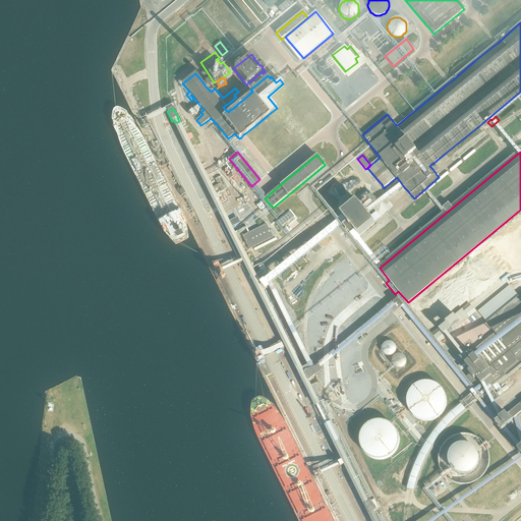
[(220,187),(222,192),(228,189),(222,177),(216,180),(218,185),(213,187),(215,189),(220,187)]
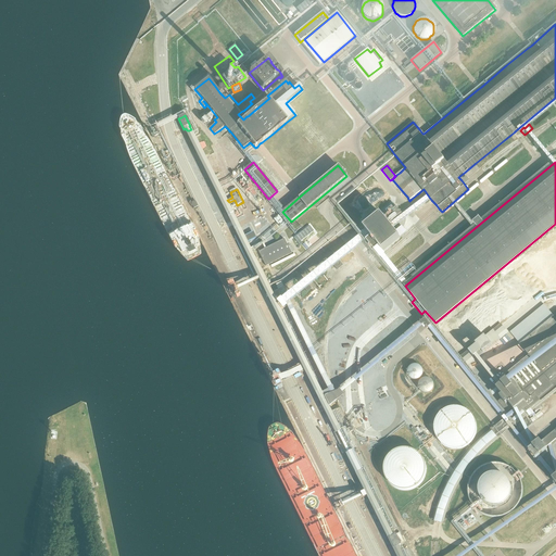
[(278,215),(274,219),(280,227),(285,223),(278,215)]
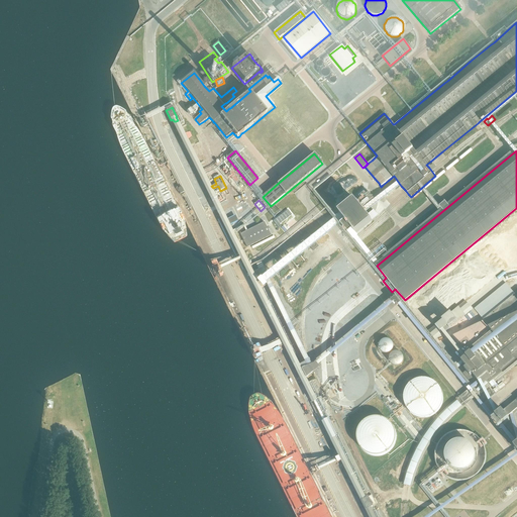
[(355,200),(339,213),(356,233),(356,234),(359,231),(373,221),(368,216),(355,200)]
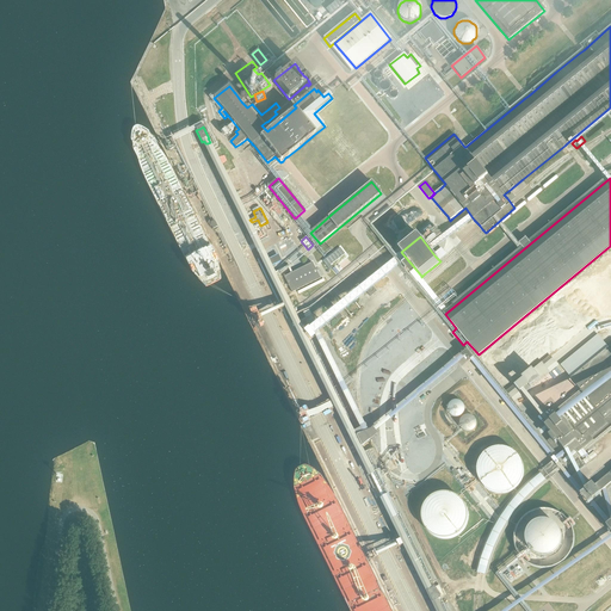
[(442,250),(434,255),(440,261),(448,257),(442,250)]
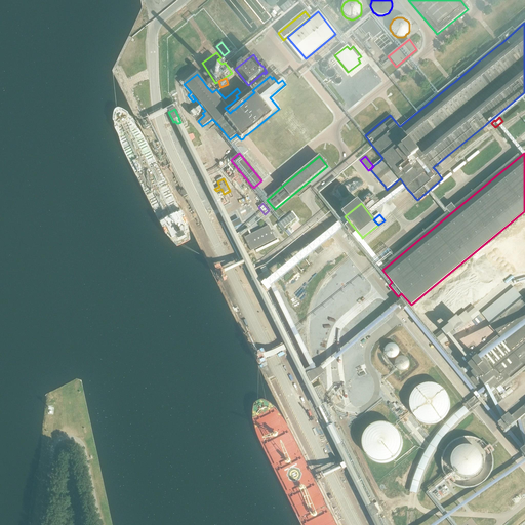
[(224,223),(221,224),(246,275),(247,274),(248,273),(252,272),(252,271),(251,270),(250,268),(247,260),(246,258),(240,246),(239,245),(235,237),(234,235),(233,233),(231,229),(232,228),(233,229),(241,225),(238,219),(230,224),(231,226),(230,227),(228,224),(228,223),(227,220),(224,223)]
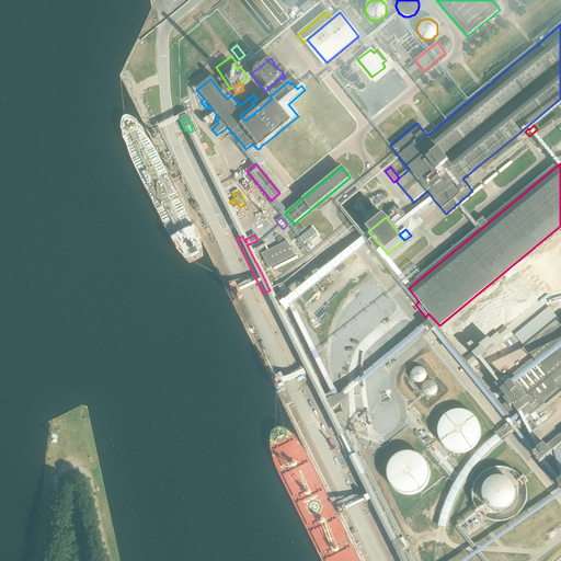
[(290,247),(289,248),(286,241),(267,250),(266,251),(260,254),(267,268),(294,255),(289,249),(292,248),(290,245),(289,245),(290,247)]
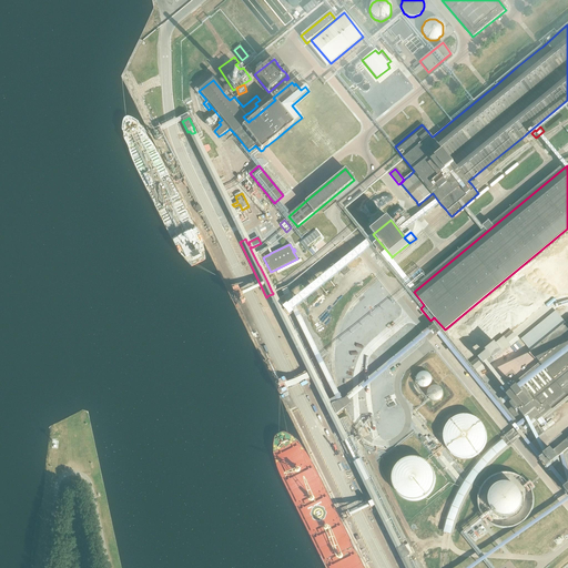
[(372,245),(367,251),(373,256),(377,251),(372,245)]
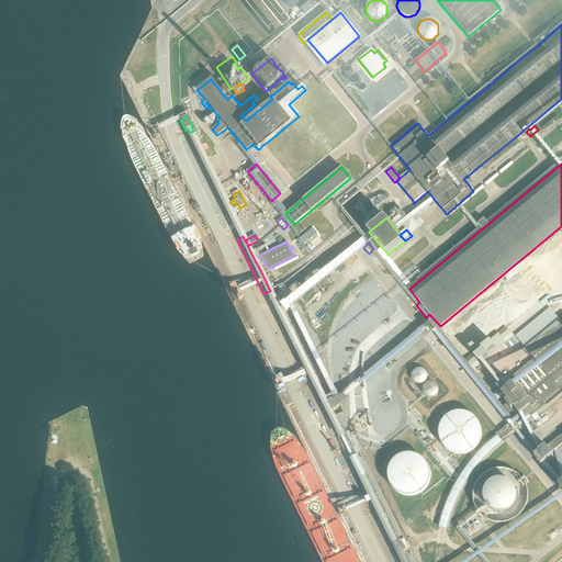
[(334,254),(328,258),(340,273),(346,268),(334,254)]
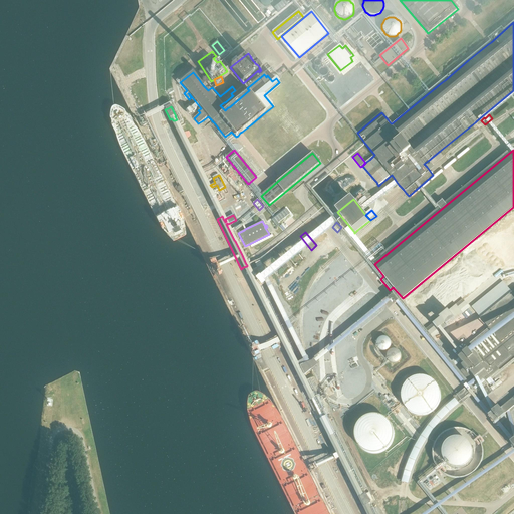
[(287,267),(278,255),(274,258),(284,270),(287,267)]
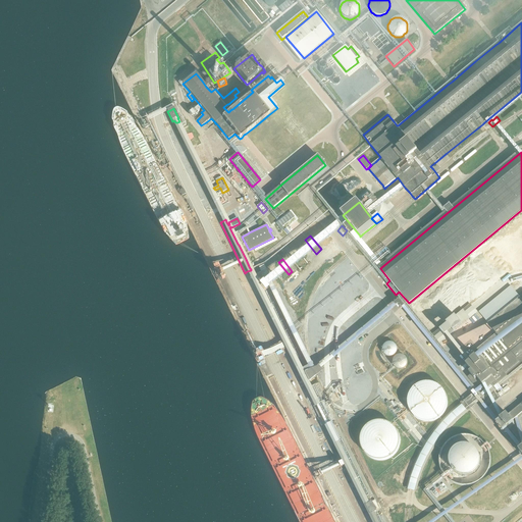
[(484,398),(493,390),(506,380),(521,366),(521,295),(520,297),(511,285),(479,312),(488,323),(497,333),(483,345),(479,341),(464,354),(470,361),(466,365),(472,371),(470,373),(471,375),(468,377),(479,392),(482,395),(484,398)]
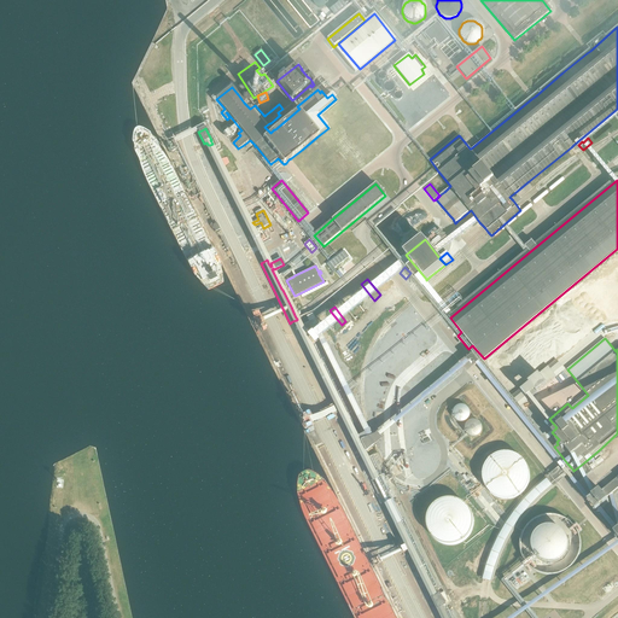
[(512,396),(522,407),(565,371),(557,360),(512,396)]
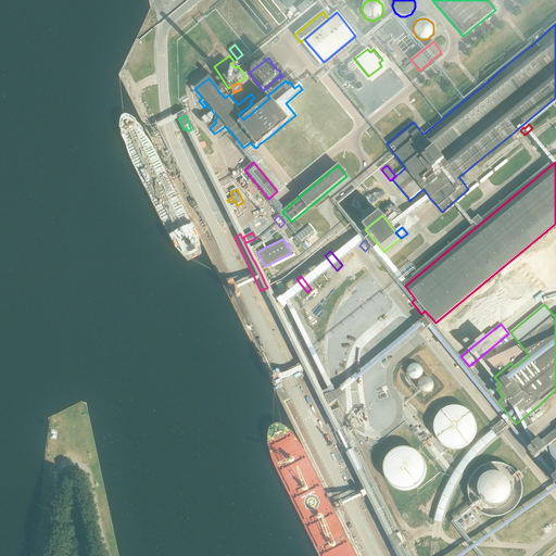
[(422,371),(422,370),(422,368),(422,367),(421,366),(420,365),(419,364),(418,364),(417,363),(415,363),(414,363),(413,364),(411,364),(409,365),(408,366),(408,368),(408,369),(407,371),(408,373),(408,374),(409,375),(411,376),(412,377),(413,378),(415,378),(416,378),(417,378),(418,377),(420,377),(421,376),(422,374),(422,373),(422,371)]
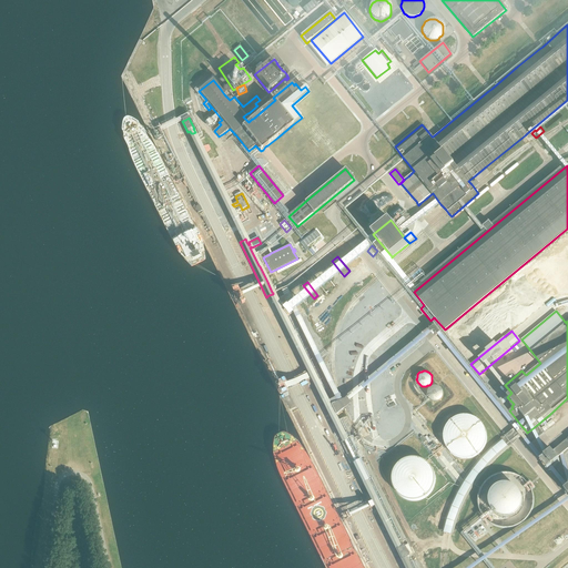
[(444,394),(444,393),(444,392),(444,389),(443,388),(442,387),(440,386),(439,386),(438,385),(436,385),(435,385),(434,386),(432,387),(430,388),(429,389),(429,391),(429,392),(429,394),(429,395),(429,396),(430,397),(432,398),(433,399),(434,401),(436,401),(437,401),(438,401),(439,401),(442,399),(443,398),(444,396),(444,395),(444,394)]
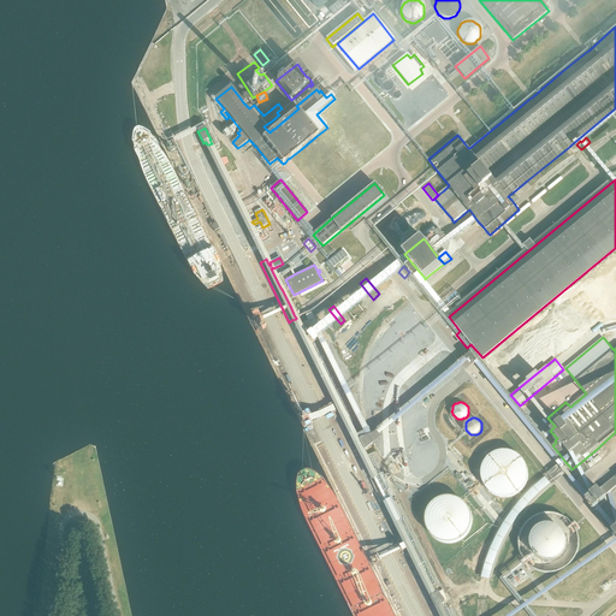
[(483,471),(483,475),(484,480),(486,485),(489,489),(492,492),(497,495),(502,496),(507,496),(511,496),(516,493),(521,490),(525,486),(527,481),(528,477),(528,471),(527,466),(525,461),(522,456),(517,454),(513,451),(508,450),(502,450),(497,451),(492,454),(489,457),(485,461),(484,466),(483,471)]
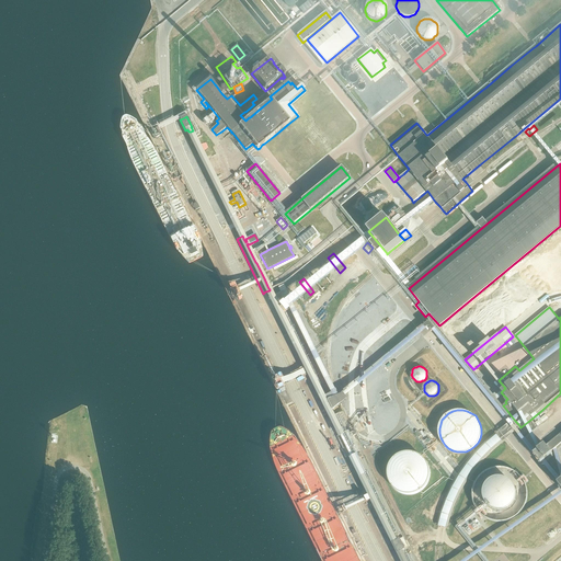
[(545,445),(534,455),(541,464),(552,454),(550,451),(560,443),(560,433),(546,446),(545,445)]
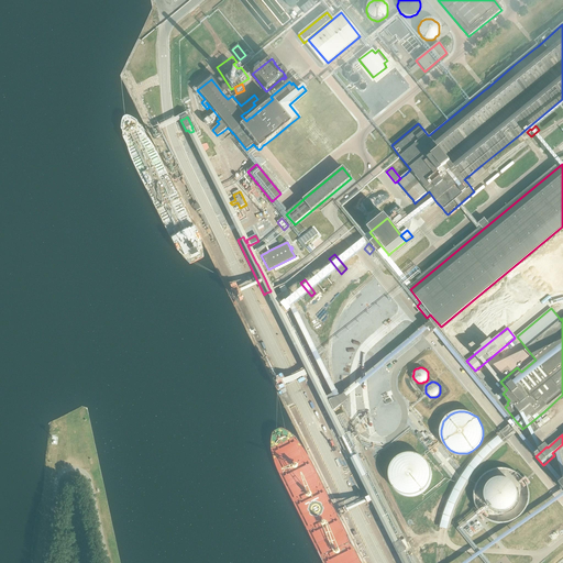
[(503,442),(497,438),(486,446),(477,455),(470,464),(462,475),(456,484),(452,493),(446,504),(442,517),(439,529),(446,530),(450,518),(454,505),(460,494),(467,482),(474,471),(483,461),(493,452),(503,442)]
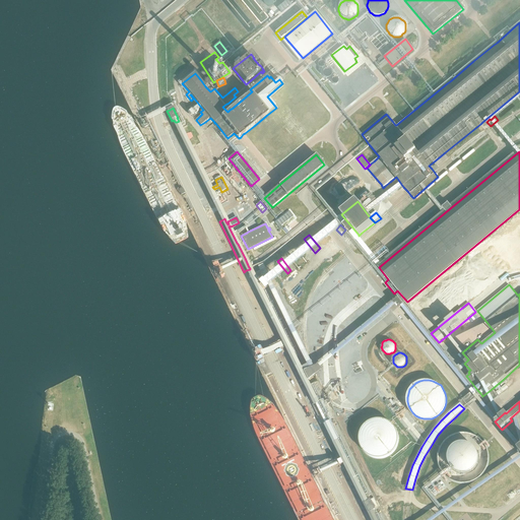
[(360,437),(360,441),(361,445),(363,449),(365,452),(368,455),(372,457),(376,458),(380,458),(384,457),(388,456),(392,453),(395,450),(397,446),(398,442),(398,437),(397,433),(395,429),(393,425),(389,421),(385,420),(381,419),(376,419),(372,420),(368,423),(365,426),(363,429),(361,433),(360,437)]
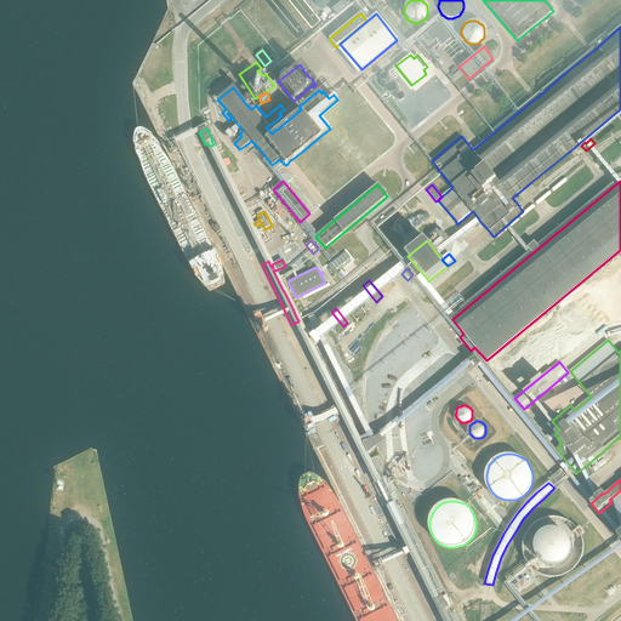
[(577,565),(579,563),(580,559),(581,557),(582,553),(582,548),(582,542),(581,539),(580,536),(579,533),(577,530),(574,527),(569,523),(564,520),(558,518),(556,518),(552,518),(548,518),(546,518),(540,520),(535,523),(531,527),(528,530),(525,533),(524,536),(523,541),(522,547),(522,553),(524,558),(525,562),(527,564),(528,567),(530,569),(531,570),(535,573),(540,576),(546,577),(548,577),(552,579),(557,577),(560,577),(564,576),(569,573),(574,569),(577,565)]
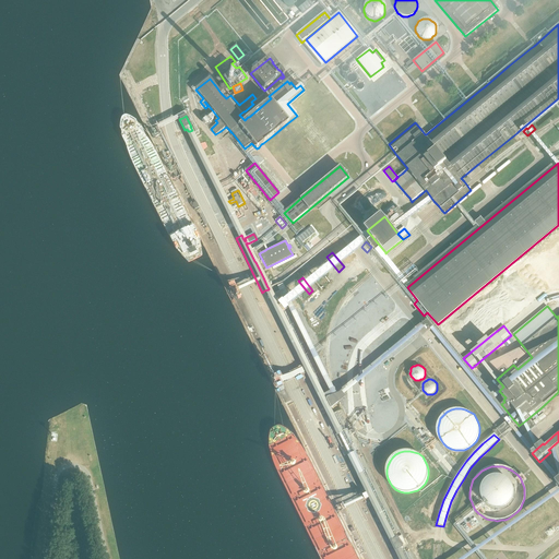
[(467,532),(468,533),(480,524),(474,515),(459,526),(465,534),(467,532)]
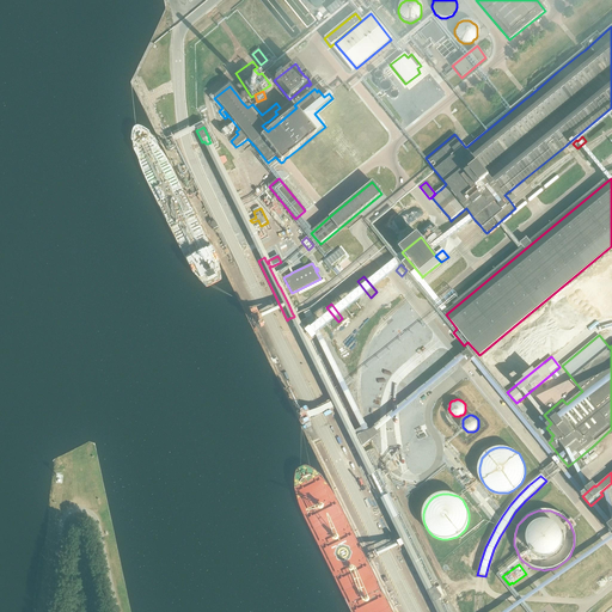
[(440,600),(435,588),(427,592),(433,604),(435,603),(440,600)]
